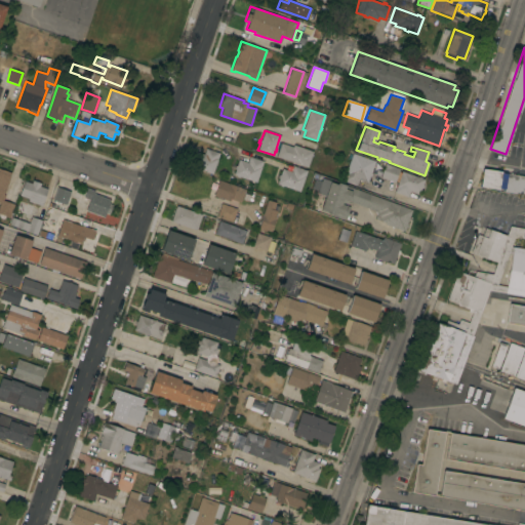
[(277,156),(281,143),(293,147),(293,145),(313,151),(308,167),(277,156)]
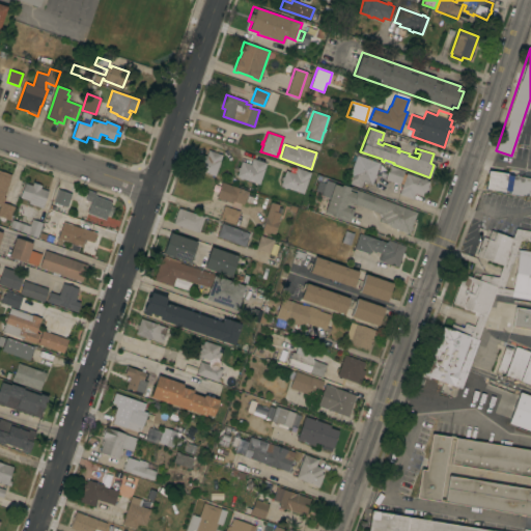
[(215,176),(192,168),(197,152),(206,156),(208,149),(222,155),(215,176)]
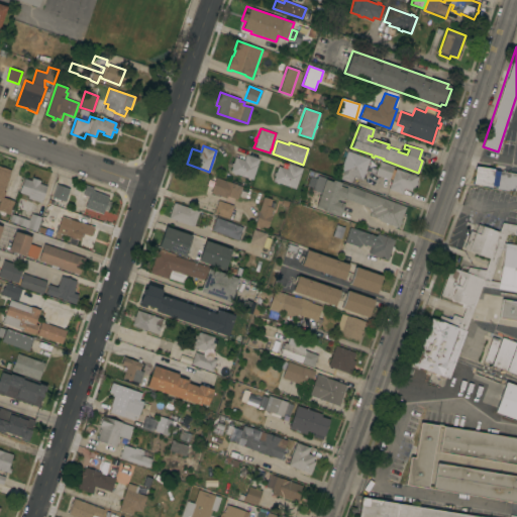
[(347,150),(370,159),(366,170),(367,171),(366,174),(365,174),(362,180),(353,177),(351,182),(337,178),(347,150)]
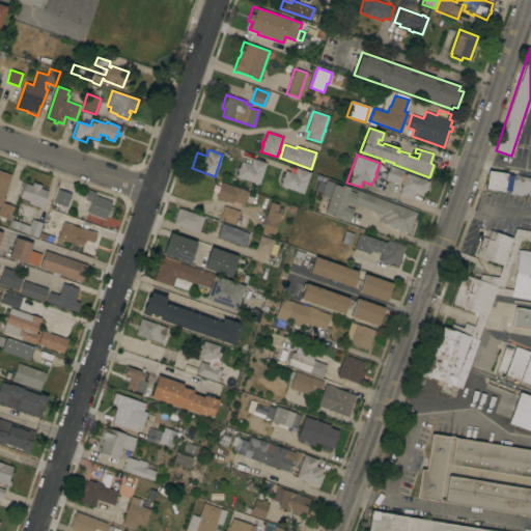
[(259,184),(242,178),(242,179),(239,178),(240,177),(236,176),(238,171),(236,170),(238,167),(239,167),(241,161),(250,164),(252,158),(267,163),(259,184)]
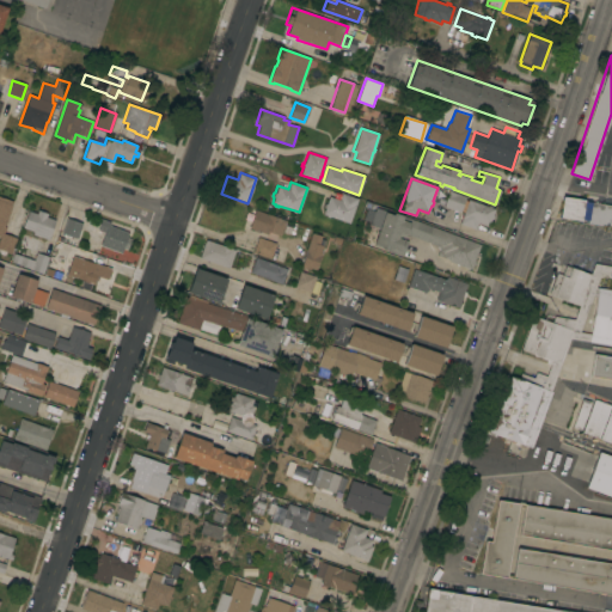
[(444,207),(450,190),(465,196),(460,212),(444,207)]
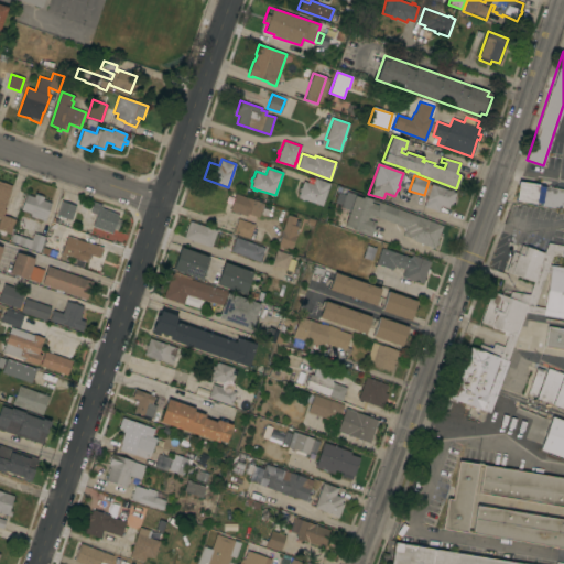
[(304,198),(303,201),(301,199),(301,198),(297,197),(300,192),(299,191),(300,187),(301,187),(303,181),(313,184),(315,177),(329,183),(322,205),(304,198)]
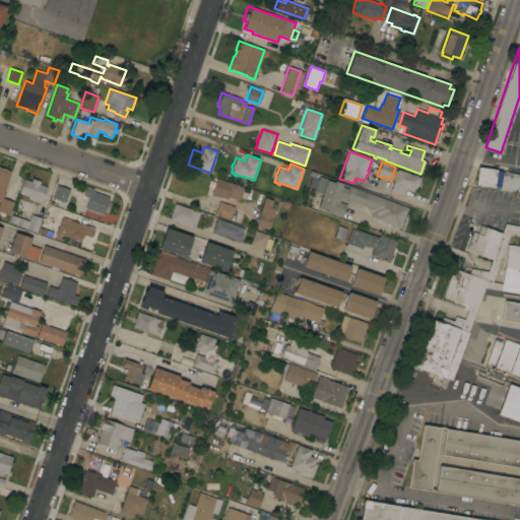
[(0,167),(10,171),(3,193),(5,193),(3,198),(14,202),(10,215),(5,213),(4,217),(0,215),(0,167)]
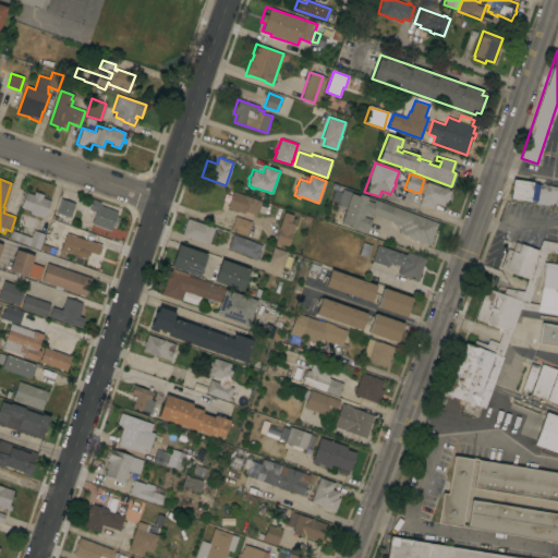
[(557,206),(548,205),(548,206),(529,203),(530,201),(510,197),(512,179),(557,186),(557,206)]
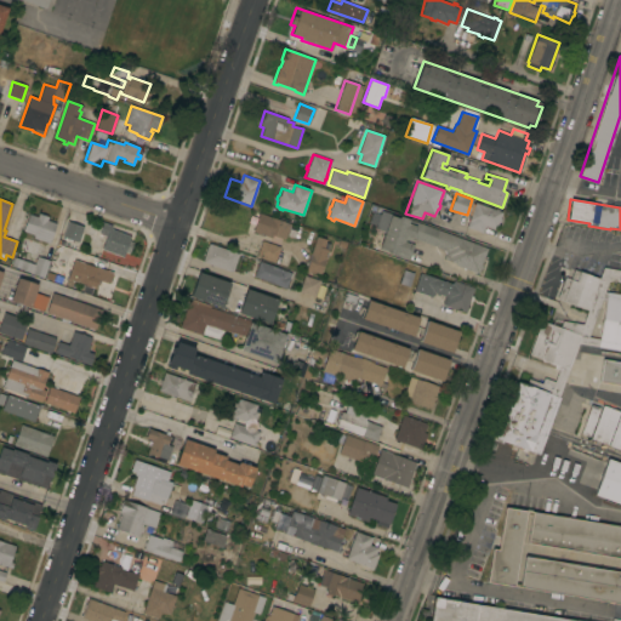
[(476,200),(482,203),(480,204),(495,209),(495,208),(499,209),(497,210),(502,211),(500,218),(501,218),(500,222),(499,222),(496,229),(485,226),(483,233),(466,227),(476,200)]
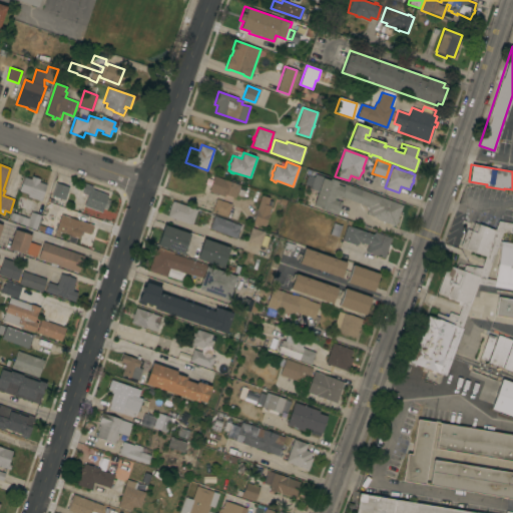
[(341,196),(339,200),(342,201),(338,214),(319,208),(320,206),(313,204),(318,191),(310,188),(316,173),(324,177),(324,178),(329,180),(330,178),(402,204),(398,218),(399,218),(397,223),(396,222),(395,225),(376,218),(377,217),(367,213),(368,210),(366,205),(341,196)]
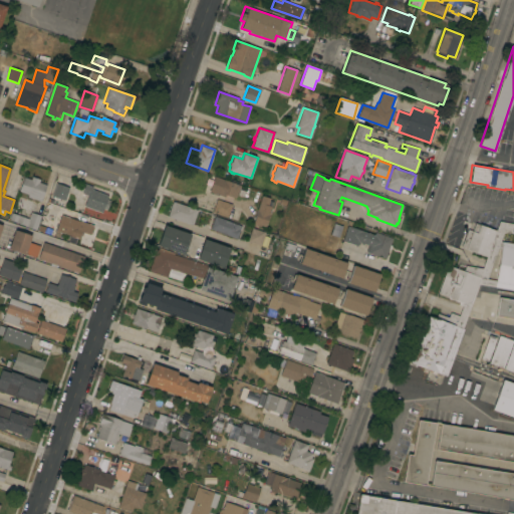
[(240,185),(236,198),(226,194),(225,197),(209,191),(215,176),(240,185)]
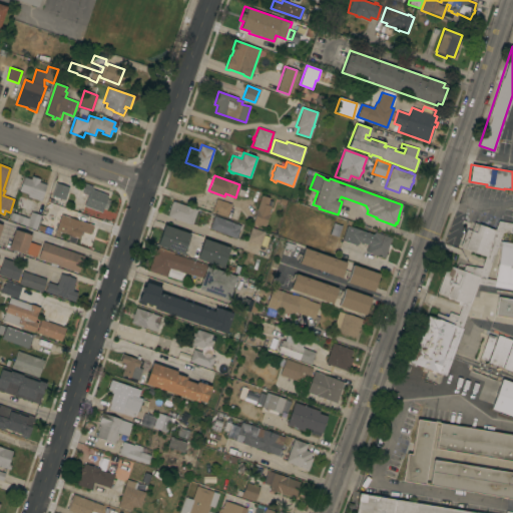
[(30,179),(31,176),(39,178),(38,181),(46,184),(40,200),(27,196),(28,194),(19,190),(24,176),(30,179)]
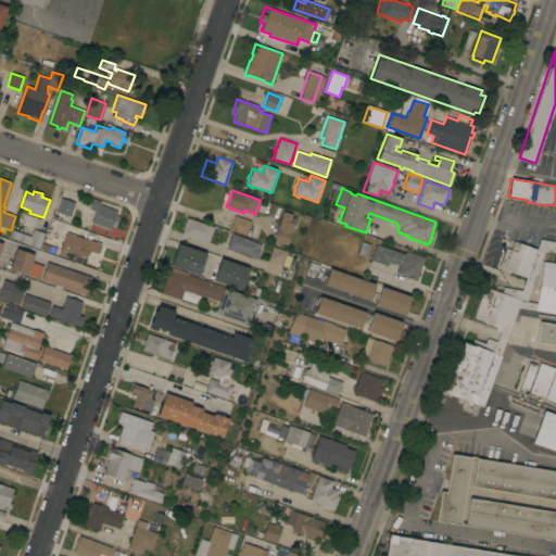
[(70,216),(55,212),(60,198),(75,203),(70,216)]
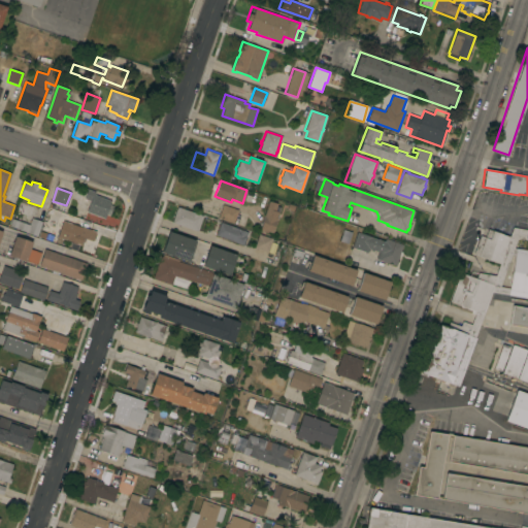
[(87,211),(90,201),(84,199),(87,189),(95,192),(94,195),(110,200),(109,204),(112,205),(109,216),(105,213),(104,218),(87,211)]
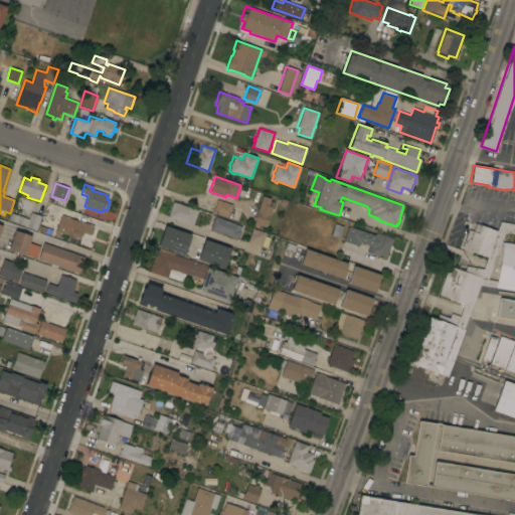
[(266,226),(261,225),(261,227),(253,225),(254,223),(253,223),(262,196),(271,198),(270,201),(274,202),(266,226)]
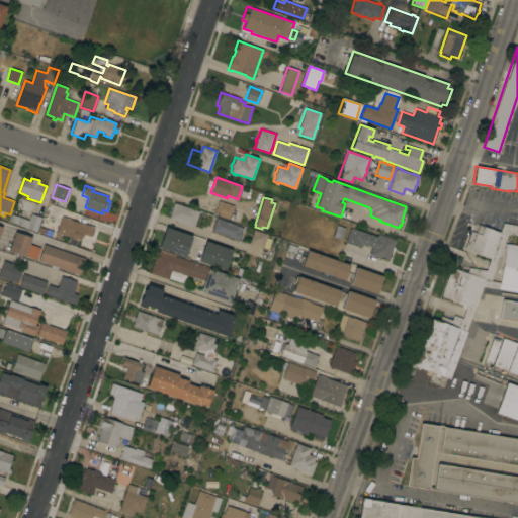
[(234,205),(230,219),(213,213),(218,200),(234,205)]
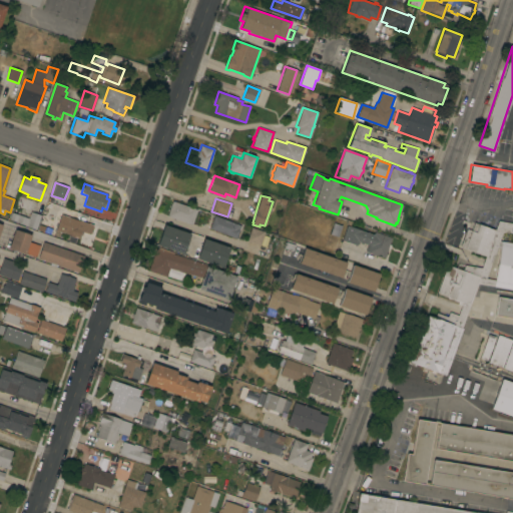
[(197,209),(192,224),(167,215),(172,200),(197,209)]
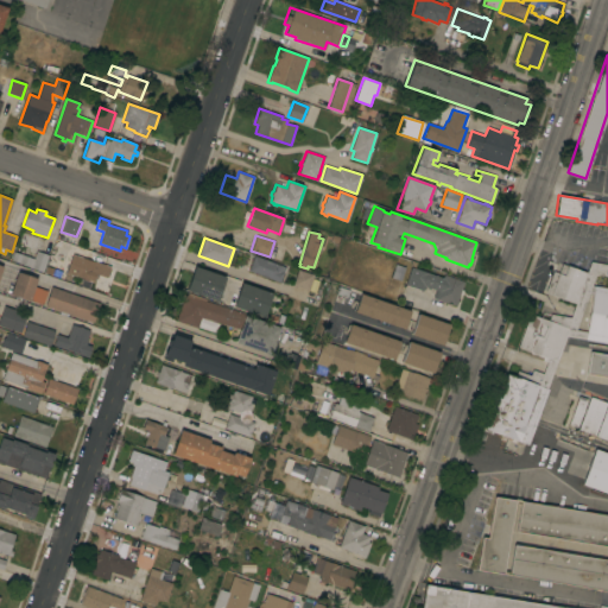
[(33,259),(37,251),(49,255),(43,272),(11,260),(14,252),(33,259)]
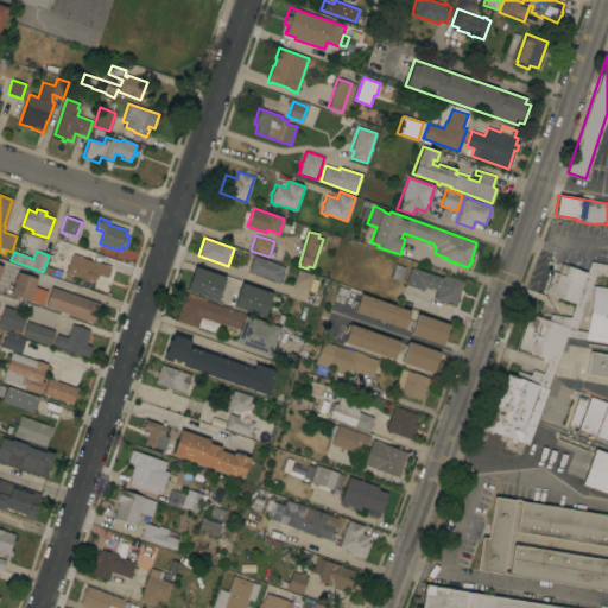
[(111,266),(107,278),(96,274),(94,282),(67,273),(73,254),(111,266)]
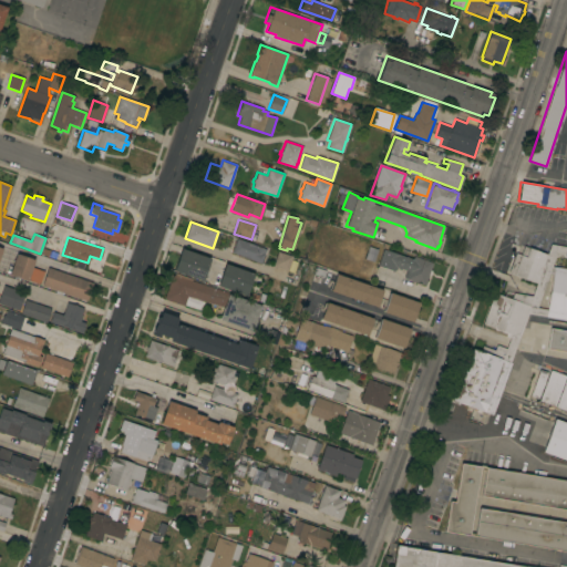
[(232,253),(237,238),(267,249),(261,264),(232,253)]
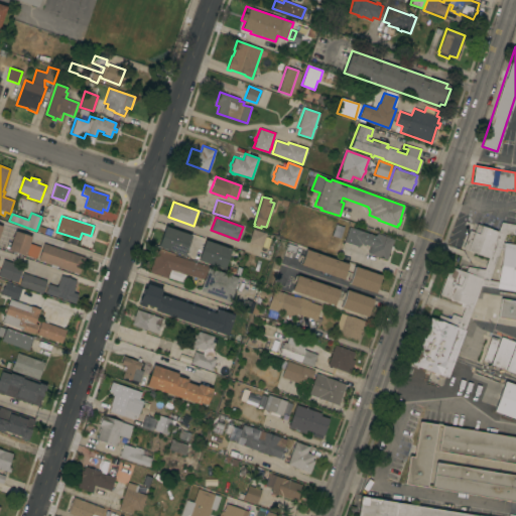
[(465,330),(466,330),(447,377),(409,364),(417,344),(419,345),(430,316),(437,319),(439,314),(449,318),(452,313),(461,316),(464,307),(460,305),(461,302),(459,301),(458,302),(454,301),(455,299),(439,294),(449,266),(465,272),(467,266),(484,269),(488,258),(463,248),(469,230),(474,231),(477,224),(498,231),(501,222),(515,224),(515,218),(515,234),(506,233),(502,242),(515,244),(515,290),(481,285),(465,330)]
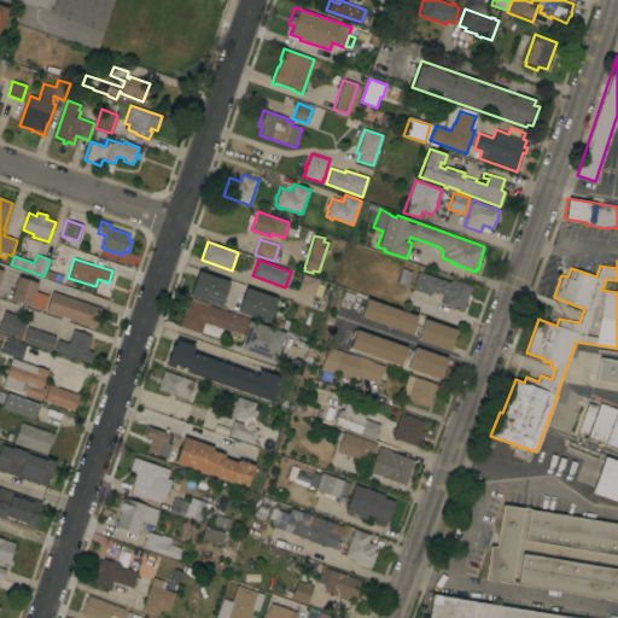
[(402,268),(412,272),(407,285),(397,283),(402,268)]
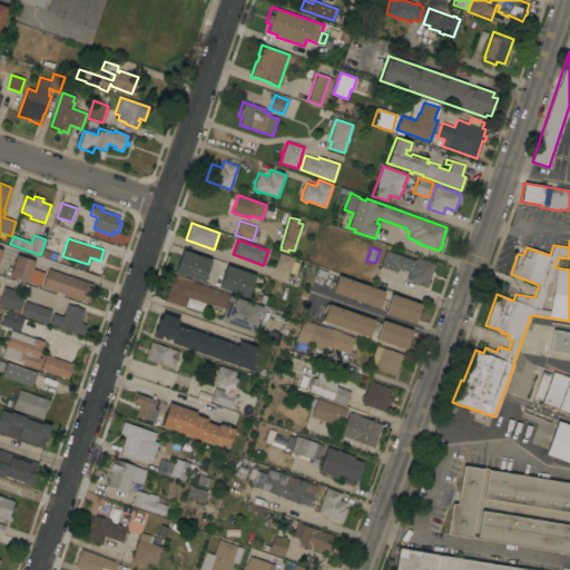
[(210,259),(204,282),(175,272),(182,249),(210,259)]
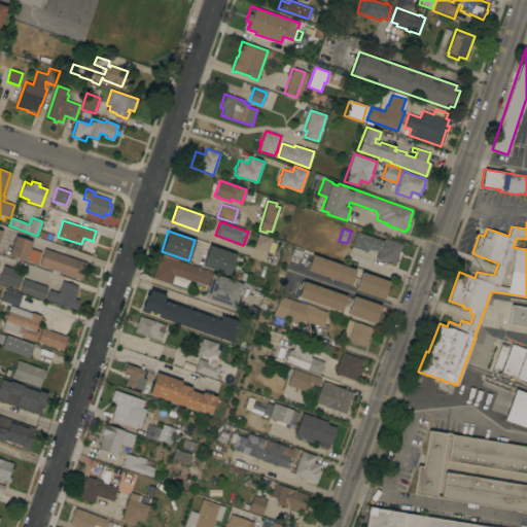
[(384,241),(385,238),(401,244),(399,251),(401,251),(400,255),(398,255),(395,265),(376,258),(378,252),(379,253),(380,251),(367,247),(366,252),(351,247),(356,232),(384,241)]
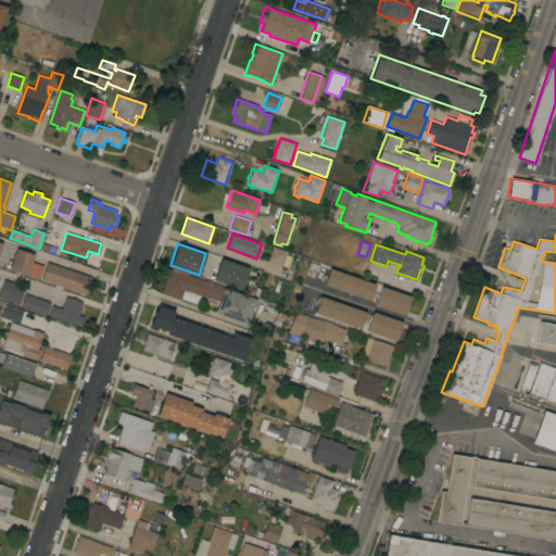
[(268,261),(273,245),(287,251),(282,265),(268,261)]
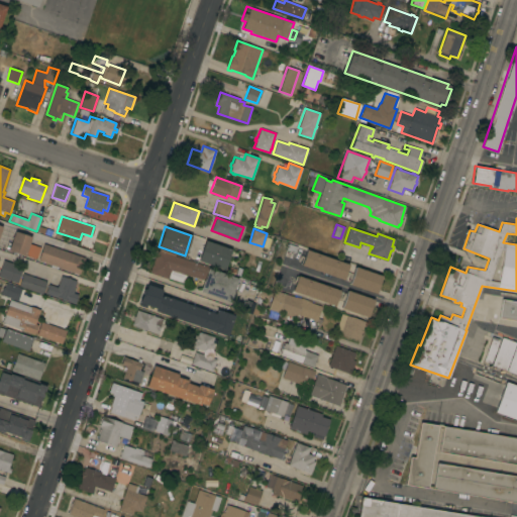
[(15,231),(31,236),(29,243),(40,247),(36,260),(18,253),(17,255),(11,253),(12,251),(8,250),(15,231)]
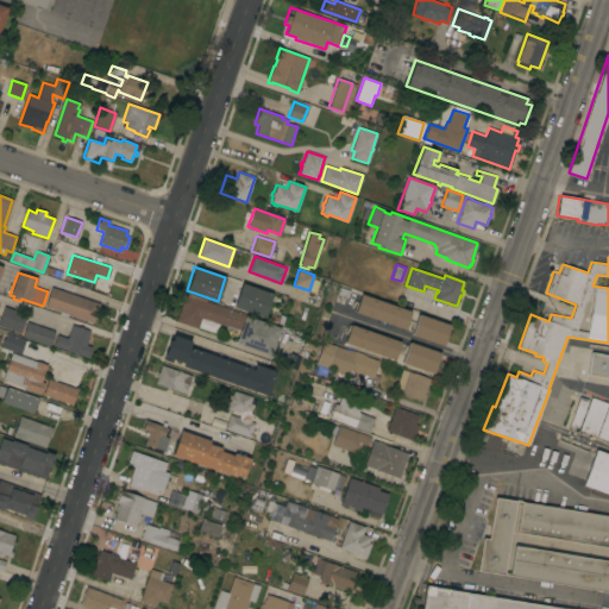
[(333,293),(336,282),(351,287),(347,297),(333,293)]
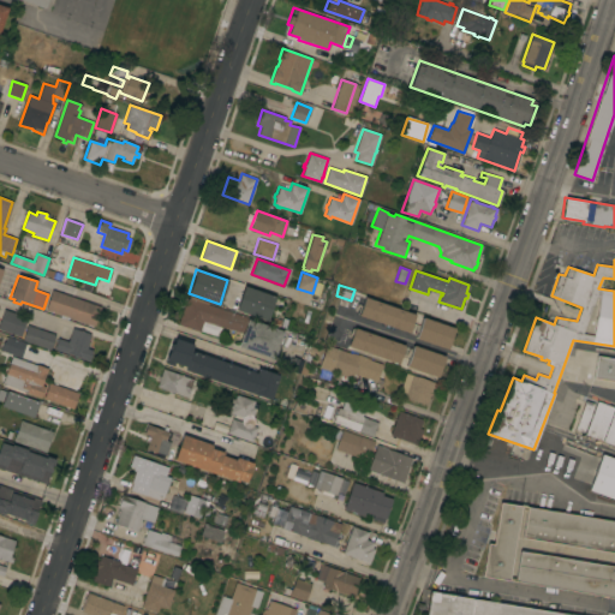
[(275,297),(267,321),(236,310),(244,286),(275,297)]
